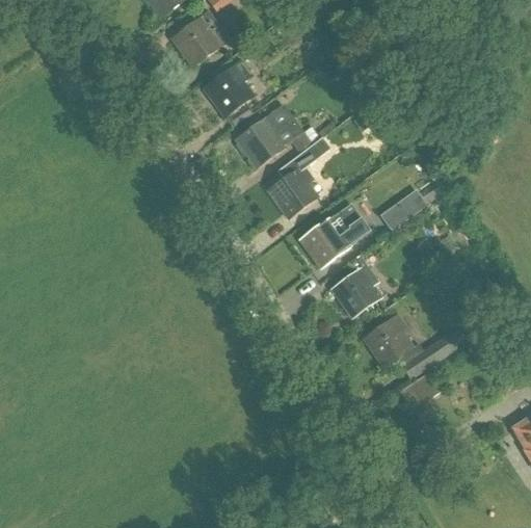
[(147,0),(160,17),(182,0),(147,0)]
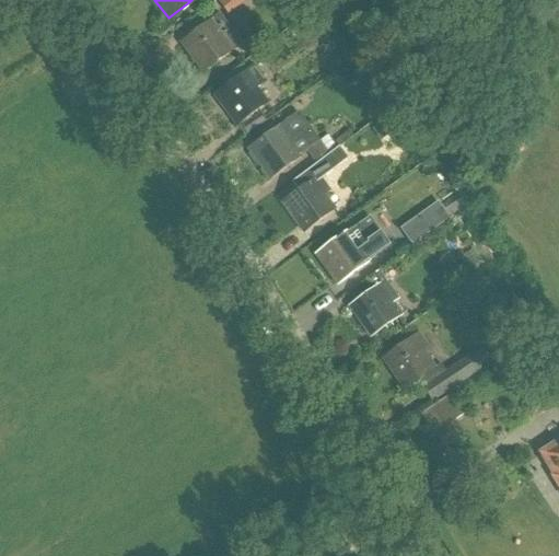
[(236,11),(252,0),(234,0),(231,2),(236,11)]
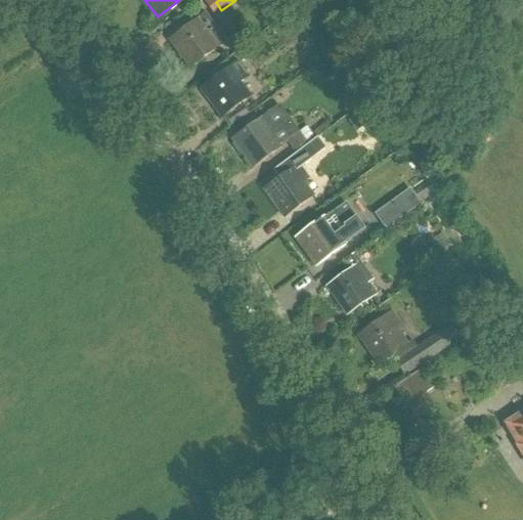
[(189,67),(219,44),(208,30),(213,26),(202,11),(168,37),(189,67)]
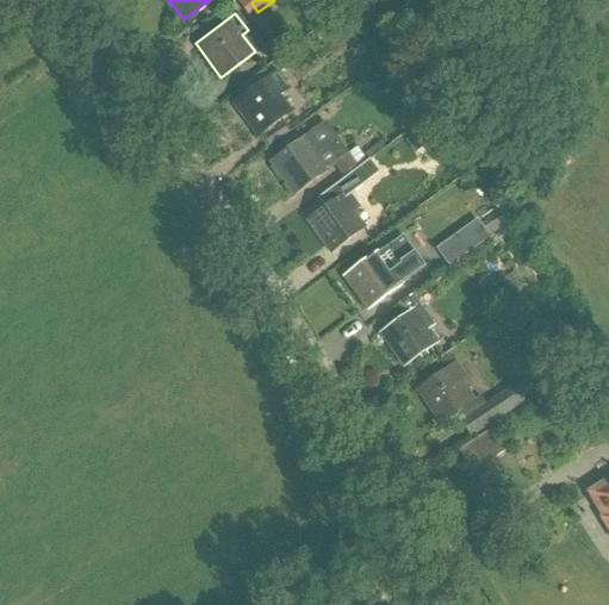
[(256,132),(290,107),(278,92),(284,87),(272,70),(231,100),(256,132)]
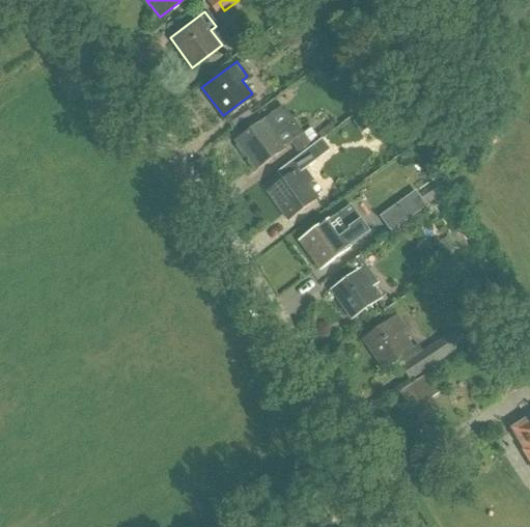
[(303,131),(303,130),(282,102),(263,115),(265,115),(234,137),(255,167),(285,145),(284,143),(289,139),(298,151),(318,136),(310,125),(303,131)]
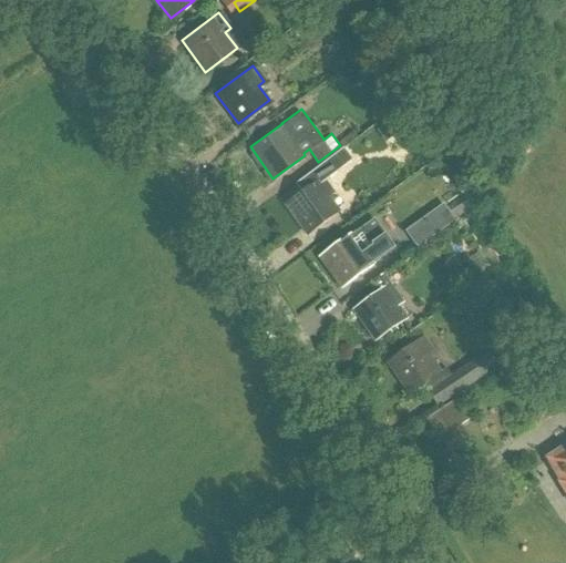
[(376,126),(384,139),(398,129),(389,118),(376,126)]
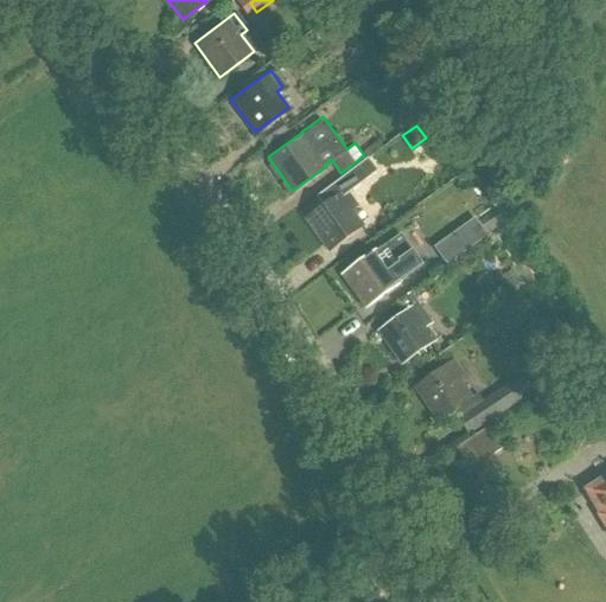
[(329,248),(362,223),(350,207),(356,203),(346,191),(377,167),(368,154),(316,193),(321,203),(304,216),(329,248)]
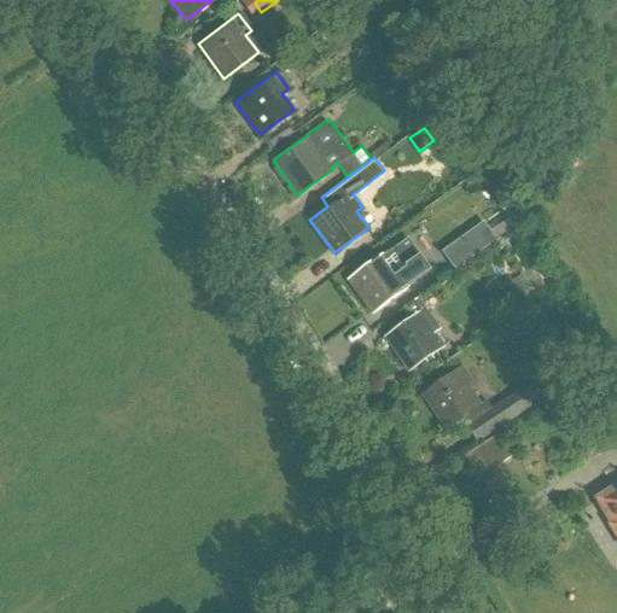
[(463,233),(476,251),(496,235),(483,219),(463,233)]
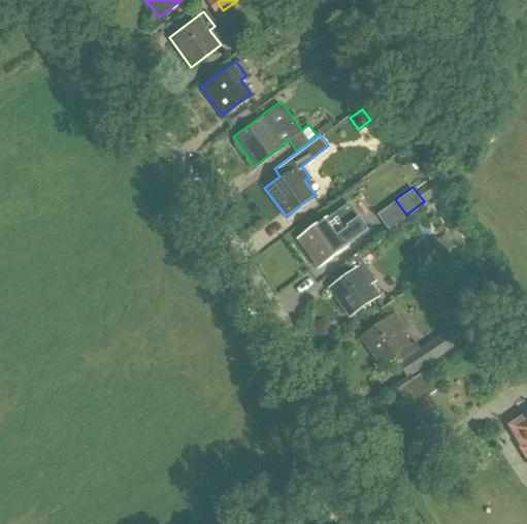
[(365,227),(348,202),(327,217),(326,215),(296,236),(317,265),(347,243),(346,242),(365,227)]
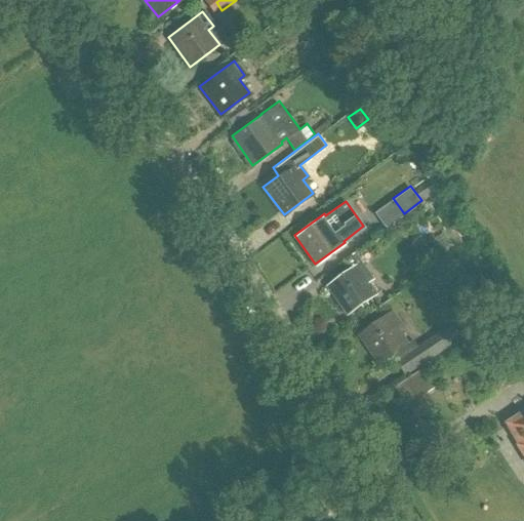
[(450,242),(441,230),(430,238),(434,243),(428,248),(437,262),(455,248),(451,242),(450,242)]
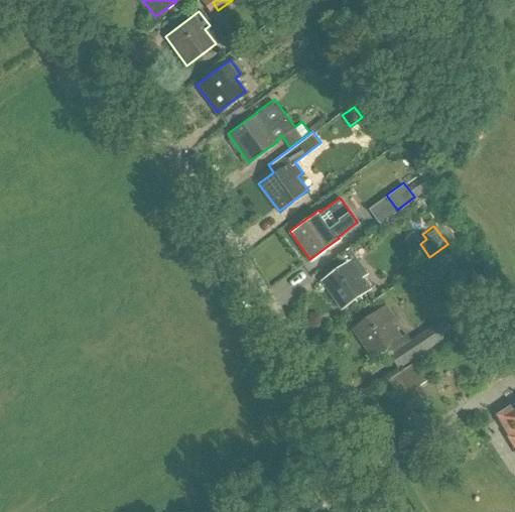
[(341,307),(370,287),(360,273),(365,270),(354,255),(319,279),(341,307)]
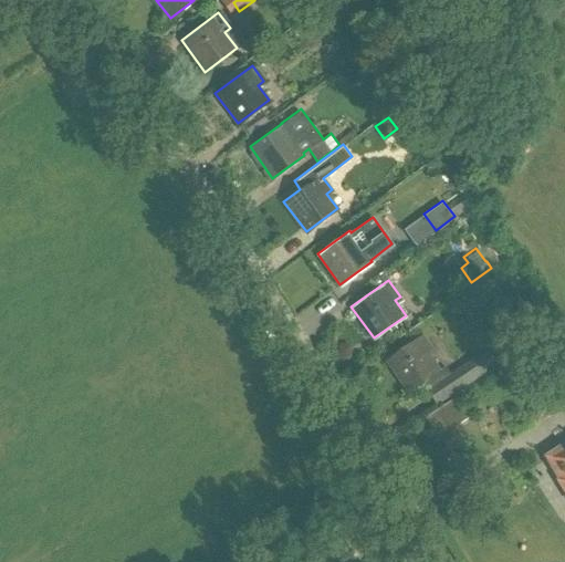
[(420,331),(416,324),(407,330),(412,337),(420,331)]
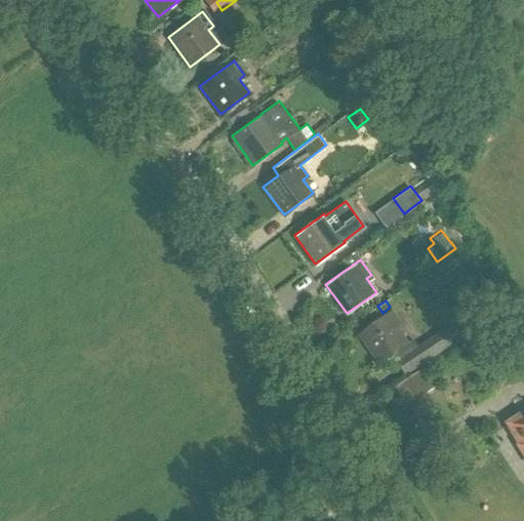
[(407,342),(397,327),(402,323),(391,308),(357,332),(377,362),(392,353),(405,373),(460,335),(451,321),(417,344),(412,337),(407,342)]
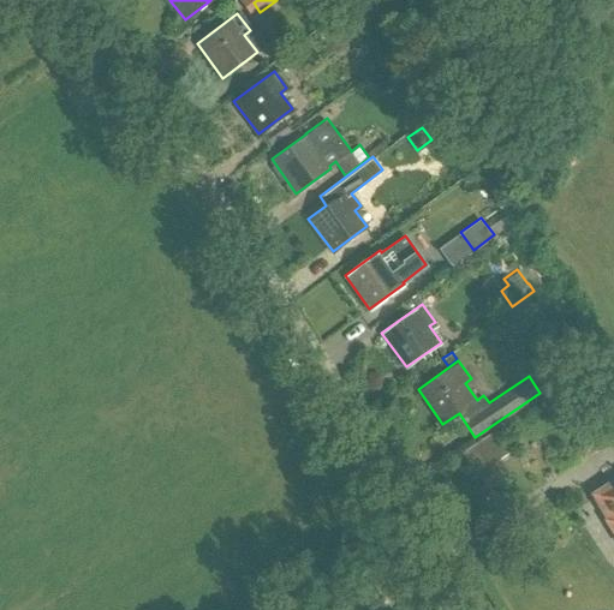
[(476,472),(510,450),(495,428),(460,449),(476,472)]
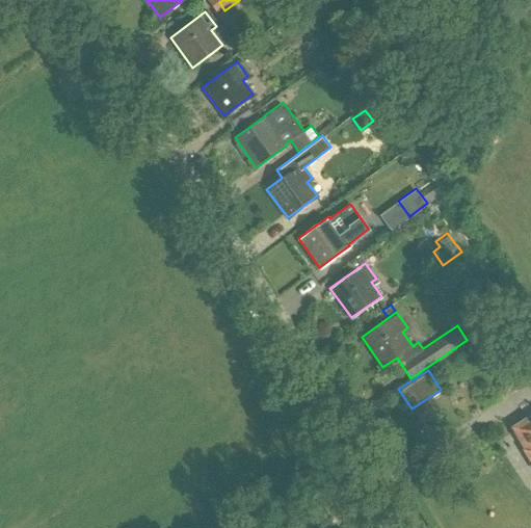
[(530,416),(516,425),(530,446),(526,449),(530,457),(530,416)]
